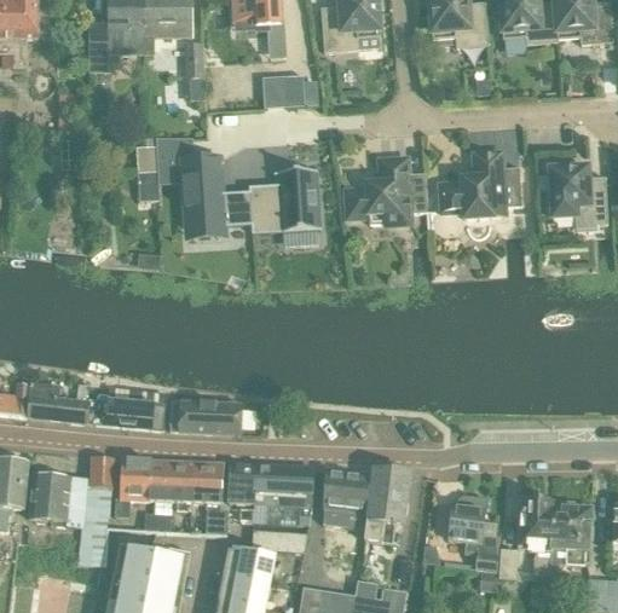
[(0,0),(0,53),(1,53),(1,63),(12,63),(12,68),(26,68),(26,39),(36,39),(36,30),(45,30),(48,28),(48,13),(46,10),(36,10),(36,0),(0,0)]
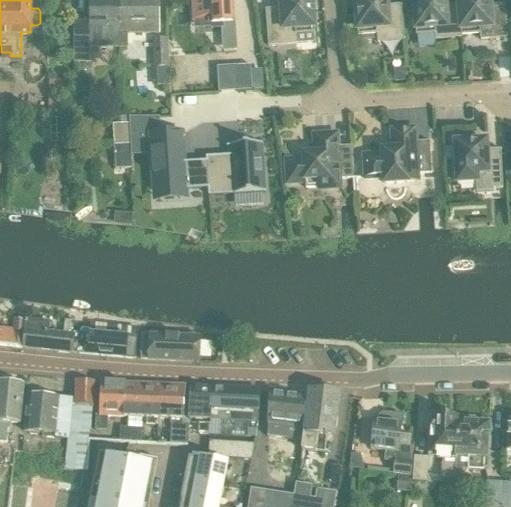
[(85,18),(72,18),(72,59),(91,59),(91,44),(118,45),(118,38),(118,29),(117,29),(118,0),(89,0),(89,18),(85,18)]
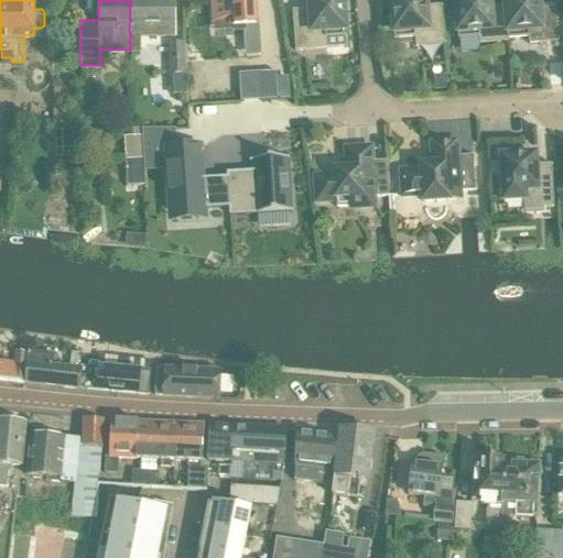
[(130,0),(129,32),(130,32),(130,42),(130,50),(140,50),(140,41),(140,33),(140,32),(174,32),(174,0),(130,0)]
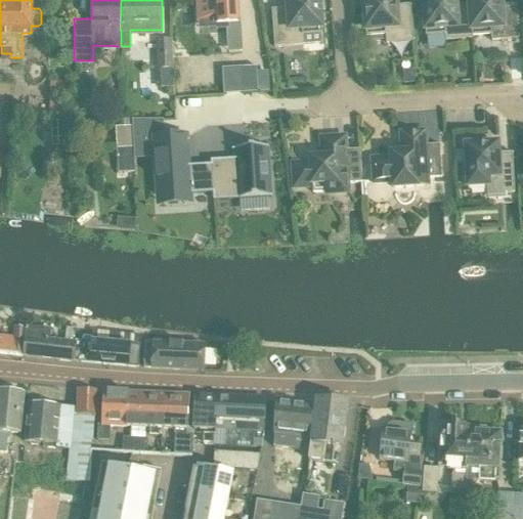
[(194,0),(197,16),(207,15),(207,20),(238,18),(236,0),(194,0)]
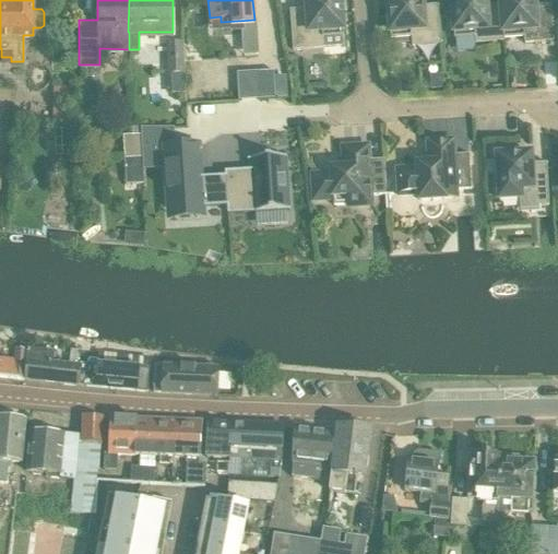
[(306,0),(306,4),(288,7),(292,46),(322,44),(321,34),(343,32),(340,0),(306,0)]
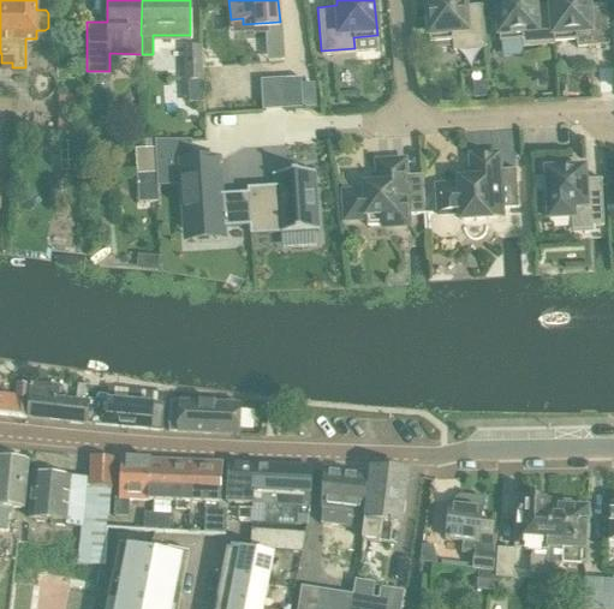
[(425,0),(429,39),(452,36),(452,47),(484,45),(481,1),(464,3),(464,0),(425,0)]
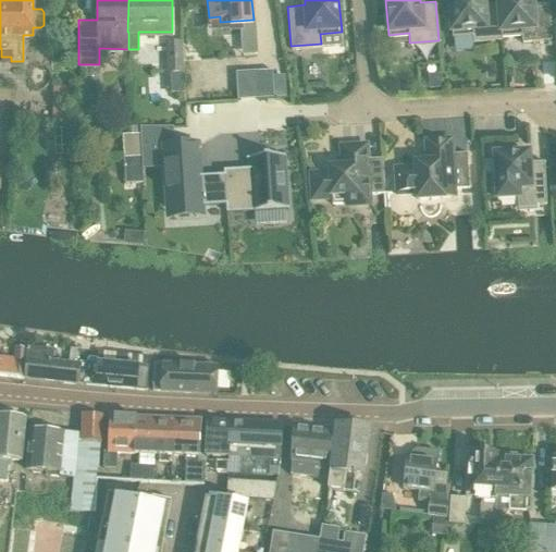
[(448,0),(452,35),(472,33),(472,39),(502,37),(502,34),(501,35),(497,1),(483,1),(483,0),(448,0)]
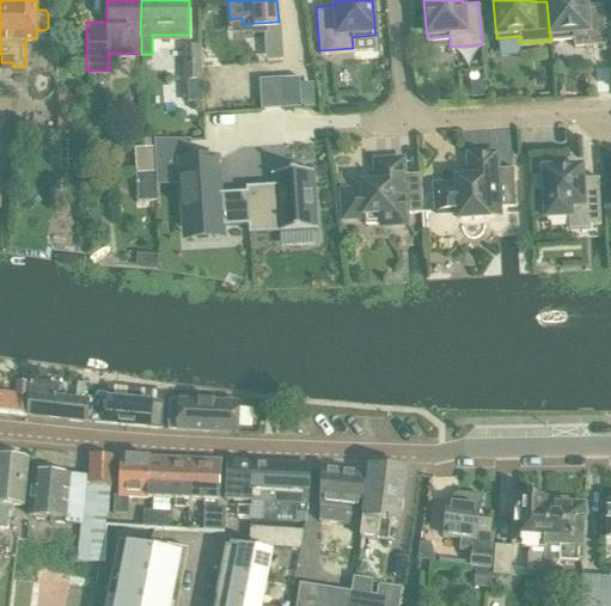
[(547,0),(547,1),(550,38),(551,37),(573,36),(573,43),(605,41),(602,0),(585,1),(585,0),(547,0)]
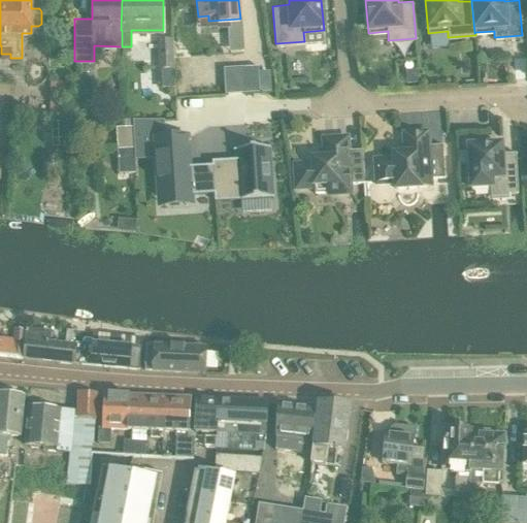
[(158,66),(172,65),(171,35),(157,36),(158,66)]
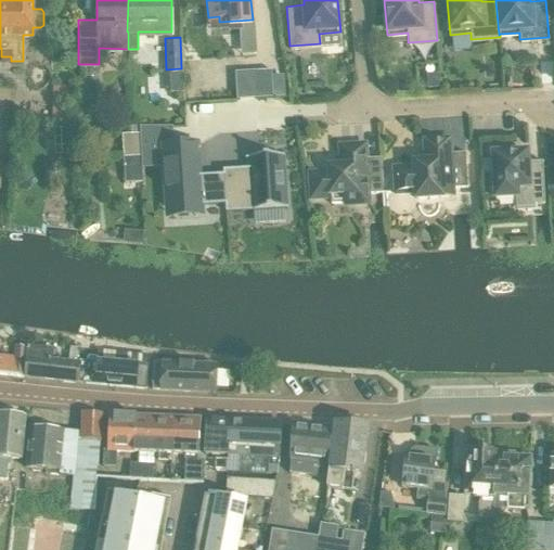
[(270,66),(255,67),(257,94),(272,93),(270,66)]
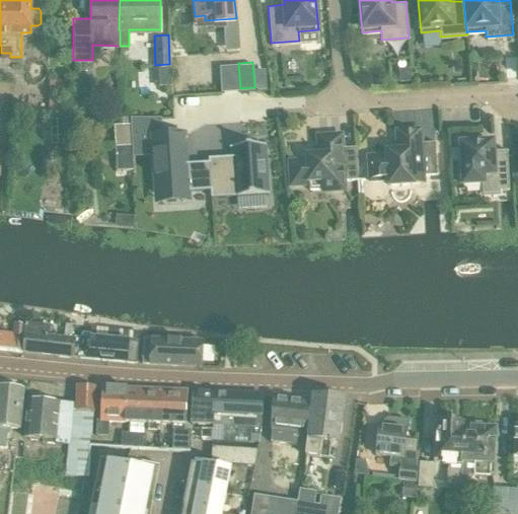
[(238,63),(219,64),(220,89),(240,88),(238,63)]
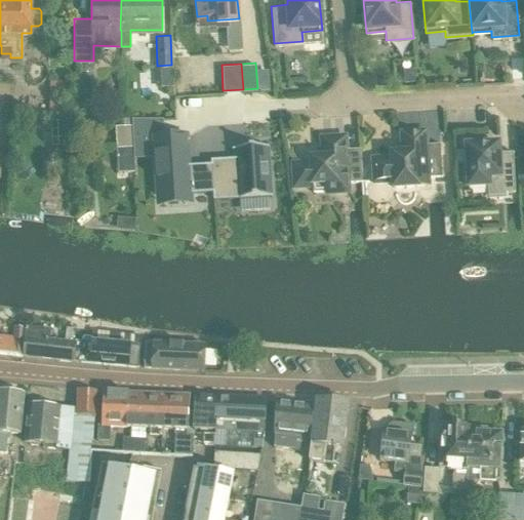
[(413,66),(402,67),(403,80),(414,79),(413,66)]
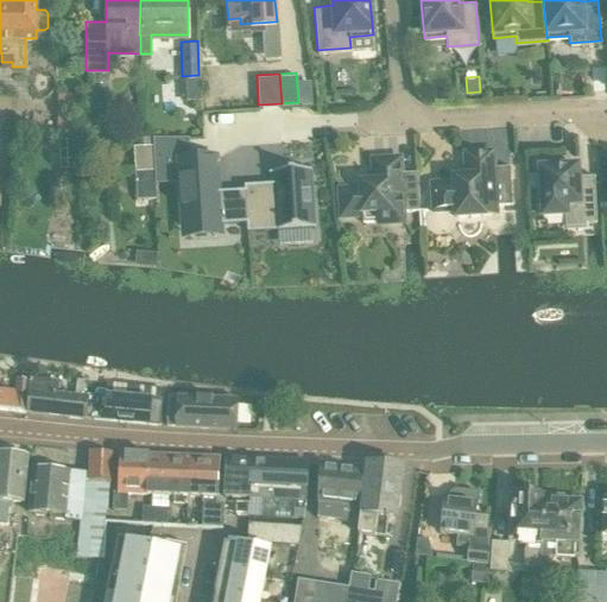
[(134,168),(153,166),(152,143),(133,144),(134,168)]
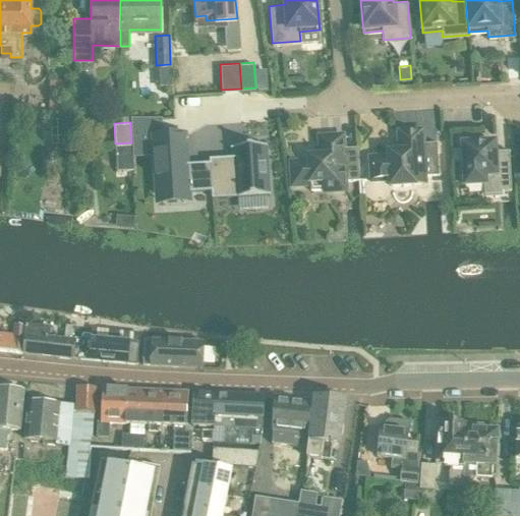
[(421,140),(421,127),(398,129),(399,148),(387,149),(388,154),(369,155),(371,177),(389,176),(389,182),(424,180),(423,173),(439,172),(436,139),(421,140)]
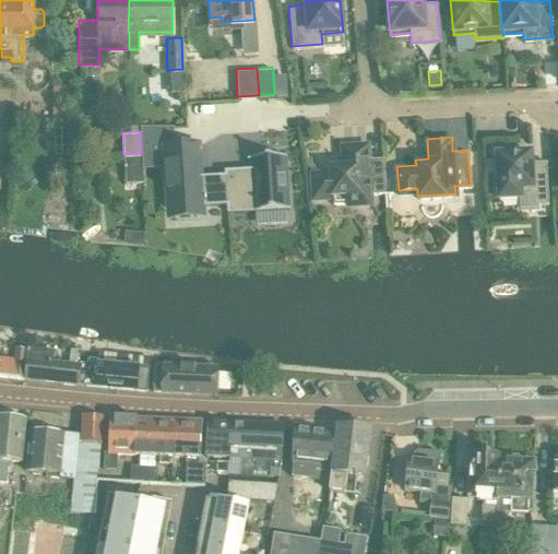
[(197,141),(164,143),(168,205),(203,203),(226,202),(224,172),(199,174),(197,141)]
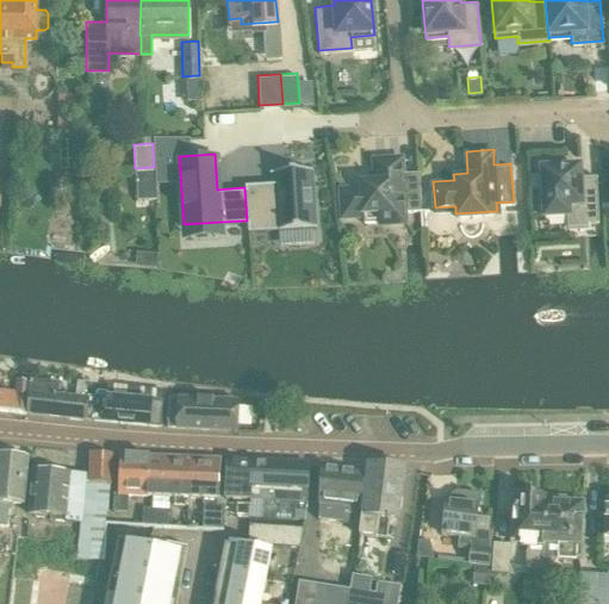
[(401,170),(401,155),(373,157),(374,180),(360,180),(361,186),(340,187),(342,213),(362,212),(364,219),(404,217),(403,209),(421,207),(418,170),(418,169),(401,170)]
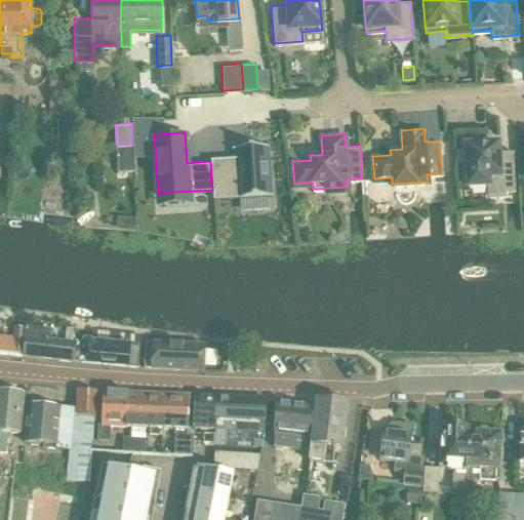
[(482,142),(482,138),(466,140),(466,138),(465,138),(467,184),(487,183),(487,194),(505,193),(505,190),(515,189),(512,149),(497,150),(497,141),(482,142)]
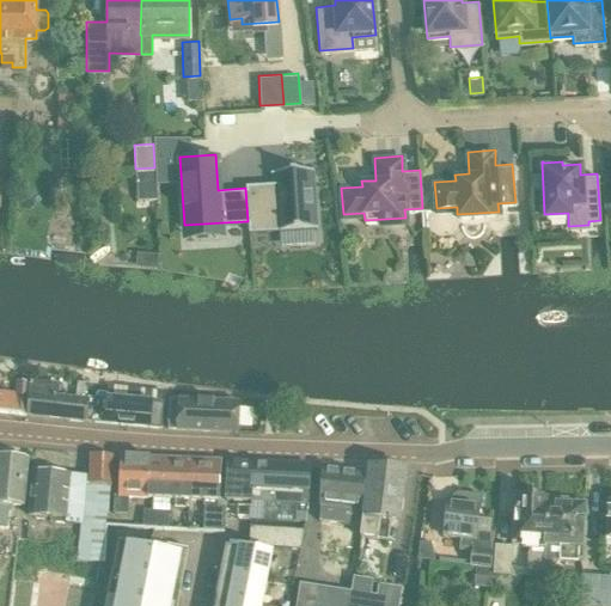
[(275,181),(245,183),(245,188),(248,221),(248,230),(316,225),(316,224),(313,224),(312,203),(315,203),(313,188),(311,189),(310,169),(312,169),(312,166),(269,170),(269,171),(274,171),(275,181)]
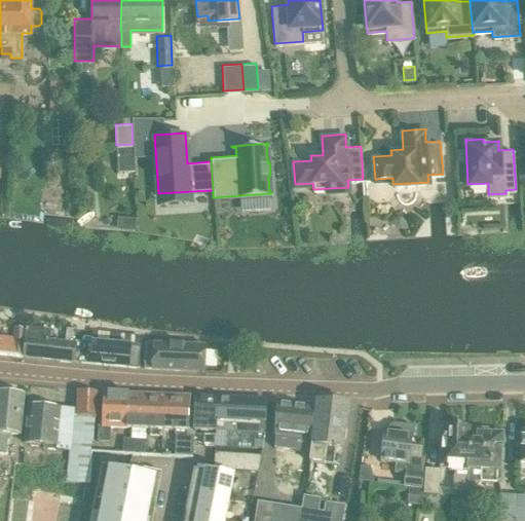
[(24,325),(14,324),(13,335),(9,335),(7,351),(54,357),(57,337),(49,337),(50,327),(24,325)]
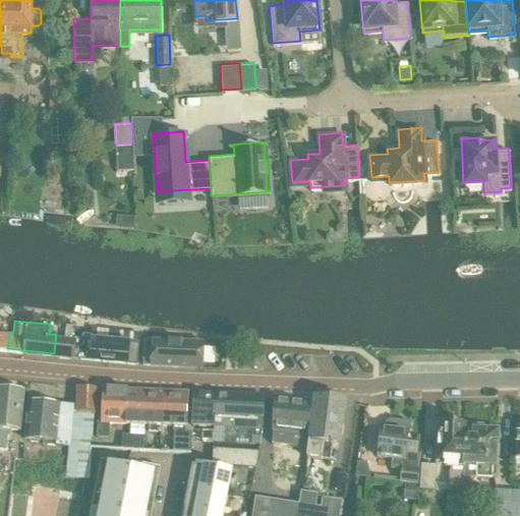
[(0,346),(7,348),(9,332),(0,331),(0,326),(0,346)]
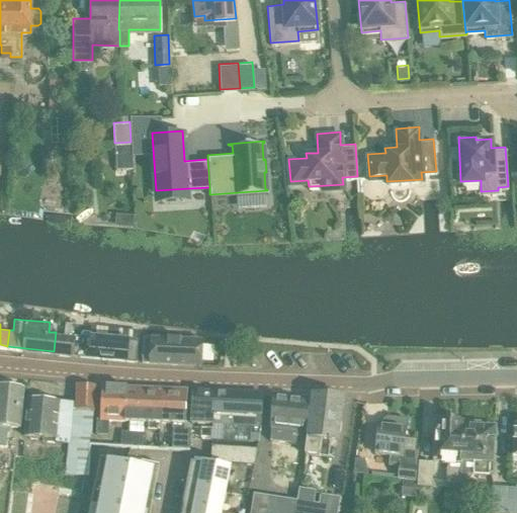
[(74,334),(56,332),(54,351),(79,354),(81,333),(74,333),(74,334)]
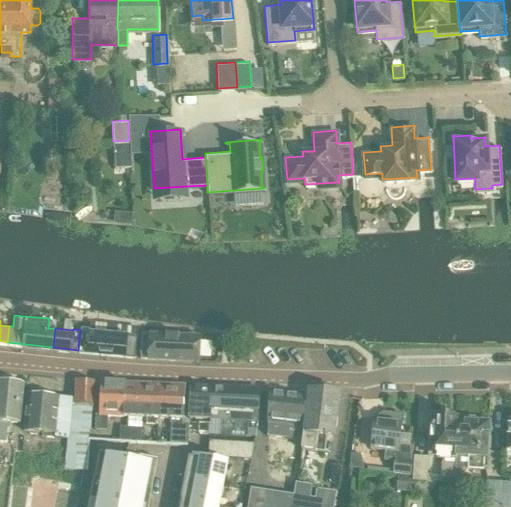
[(133,355),(135,335),(80,329),(78,350),(85,351),(133,355)]
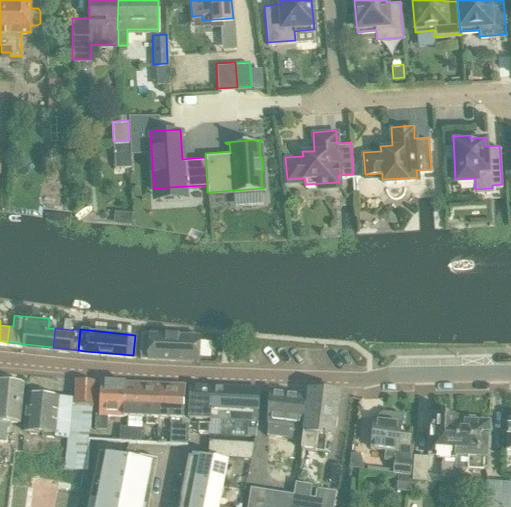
[(197,358),(198,334),(140,332),(139,355),(197,358)]
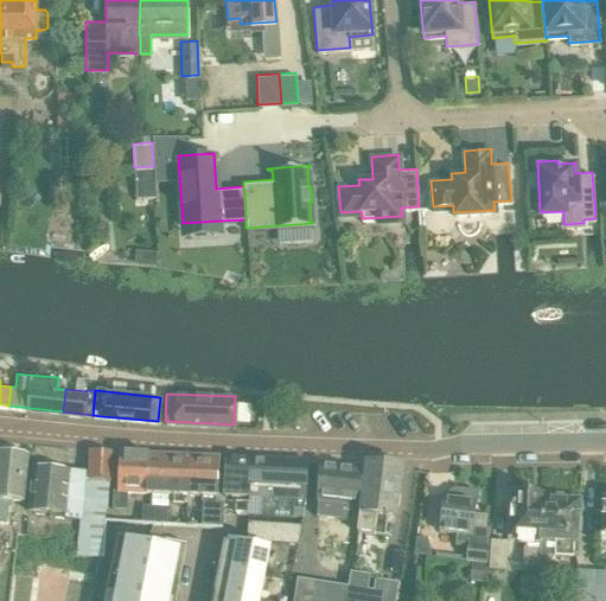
[(21,452),(20,448),(12,447),(8,451),(0,449),(0,519),(7,520),(8,504),(12,504),(12,497),(23,498),(26,452),(21,452)]
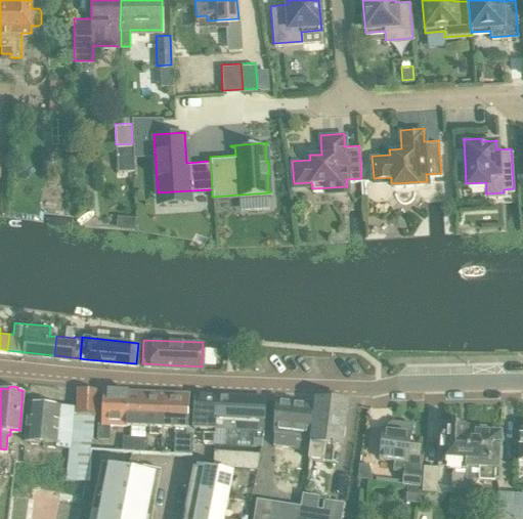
[(94,413),(96,387),(77,386),(76,406),(60,405),(28,402),(25,437),(26,437),(30,441),(37,442),(42,438),(56,439),(55,444),(68,445),(66,476),(88,478),(90,446),(90,436),(92,436),(93,413),(94,413)]
